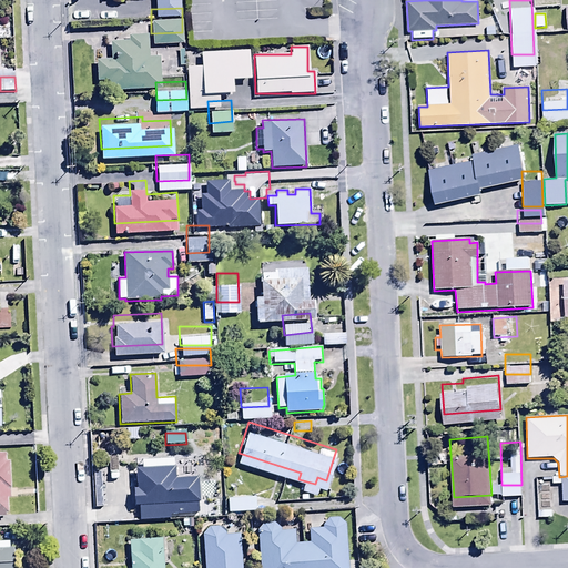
[(7,452),(0,452),(0,517),(9,517),(8,498),(10,498),(9,462),(7,462),(7,452)]
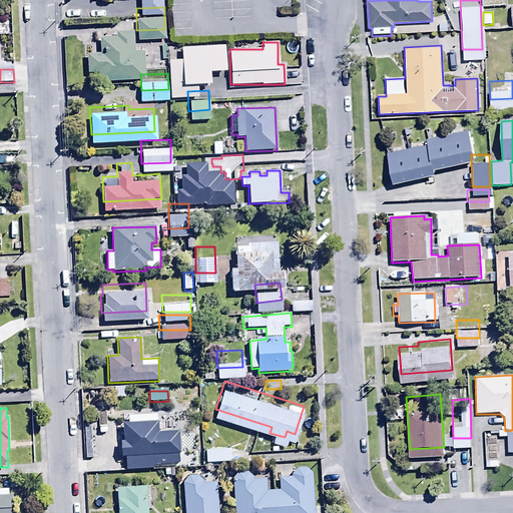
[(120,440),(120,456),(173,454),(173,437),(166,437),(166,431),(158,432),(158,413),(127,414),(128,422),(122,423),(123,440),(120,440)]
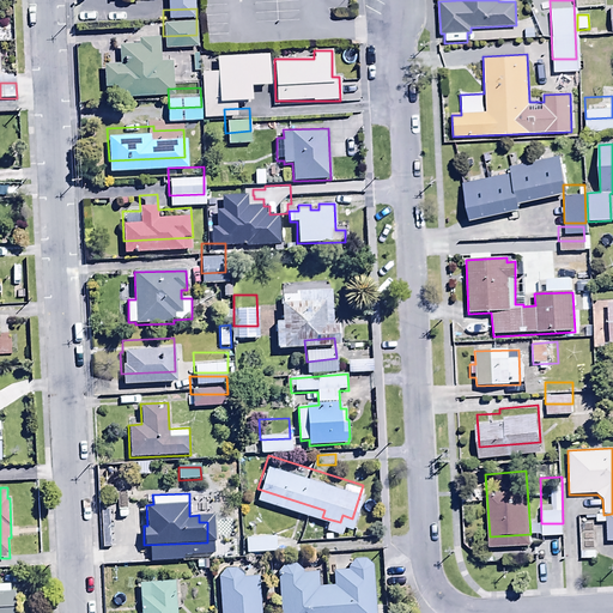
[(472,493),(460,493),(461,503),(471,503),(472,493)]
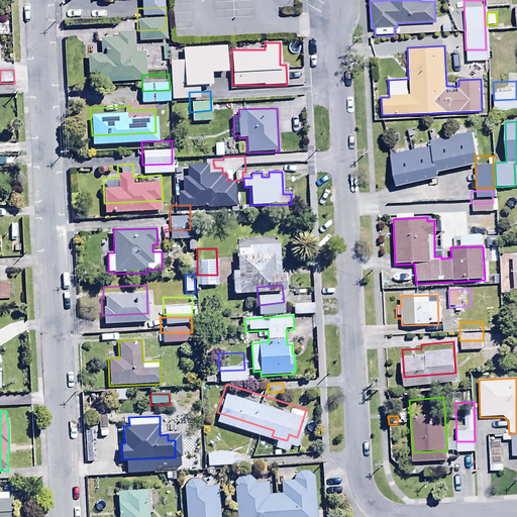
[(516,433),(509,434),(502,434),(503,441),(511,441),(512,458),(516,457),(516,433)]
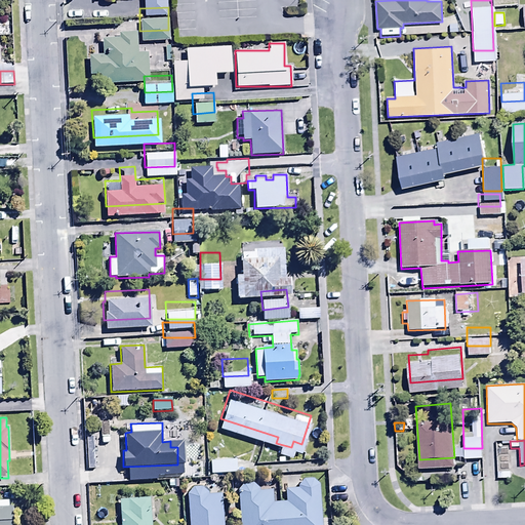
[(235,461),(234,445),(208,446),(209,462),(235,461)]
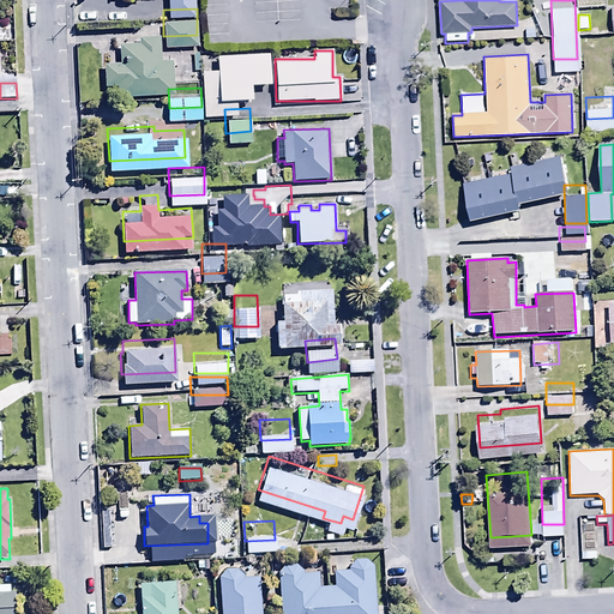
[(241,540),(241,523),(228,524),(229,541),(241,540)]
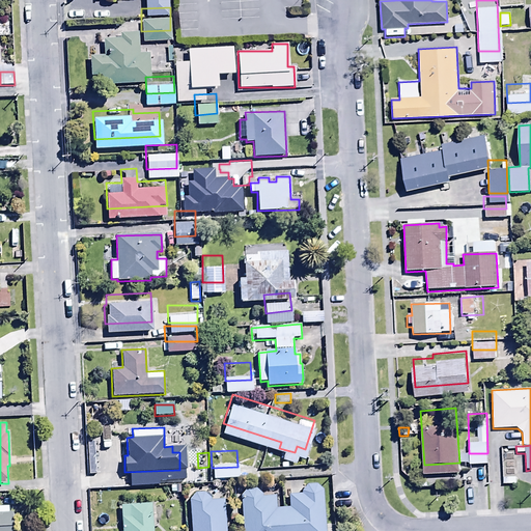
[(247,490),(241,496),(243,530),(326,530),(324,490),(316,483),(306,483),(302,491),(302,494),(289,495),(289,508),(276,509),(276,497),(263,498),(262,495),(256,490),(247,490)]
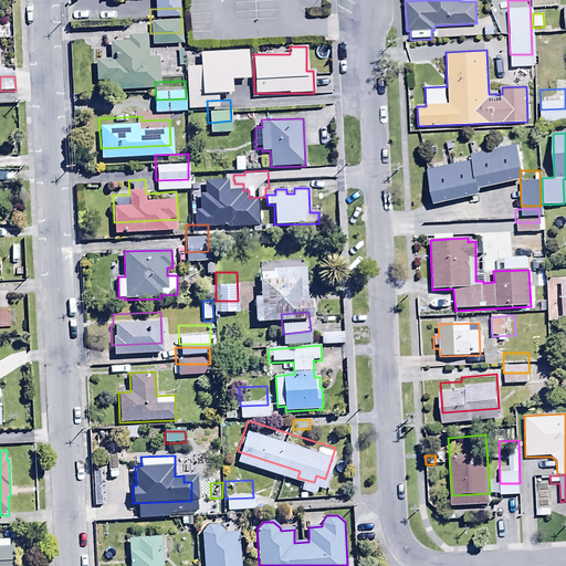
[(166,565),(164,524),(128,526),(129,565),(166,565)]
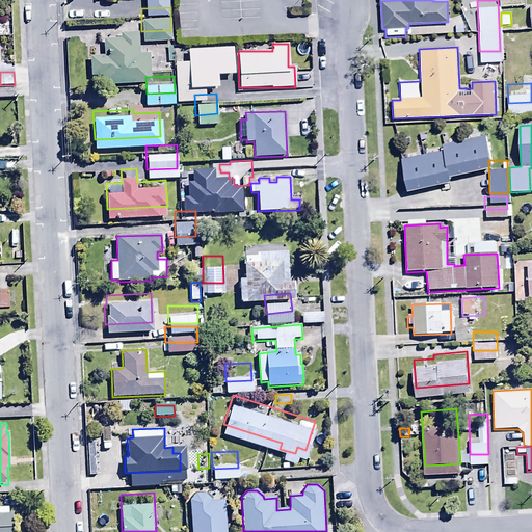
[(196,494),(189,501),(191,531),(225,531),(224,500),(212,501),(212,499),(206,494),(196,494)]
